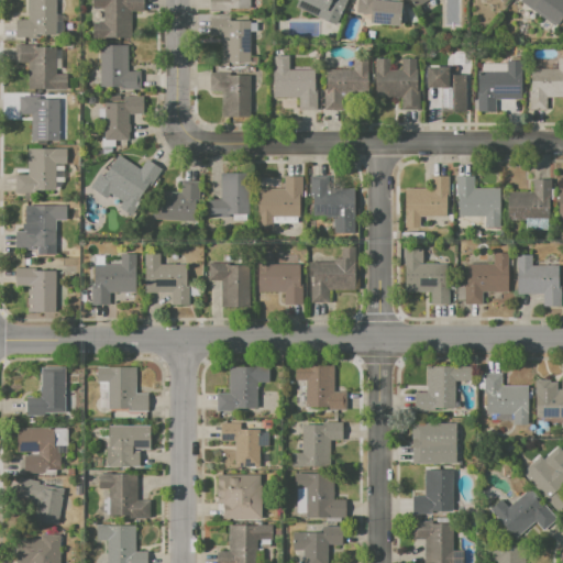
[(28,0),(56,0),(57,35),(35,35),(35,37),(14,39),(14,20),(28,20),(28,0)]
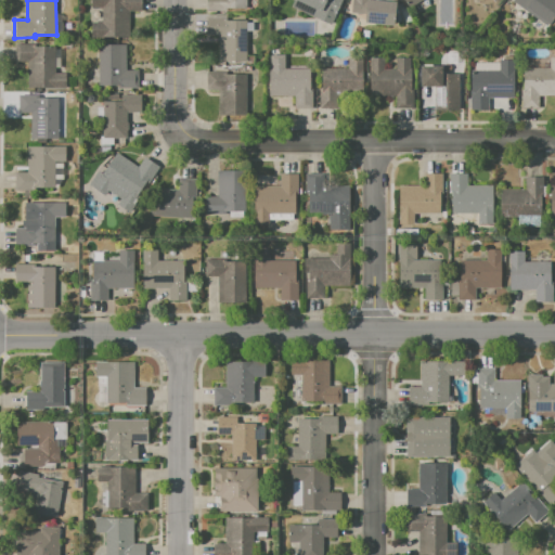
[(91,0),(141,0),(141,11),(129,12),(129,37),(92,38),(92,23),(102,23),(101,9),(91,9),(91,0)]
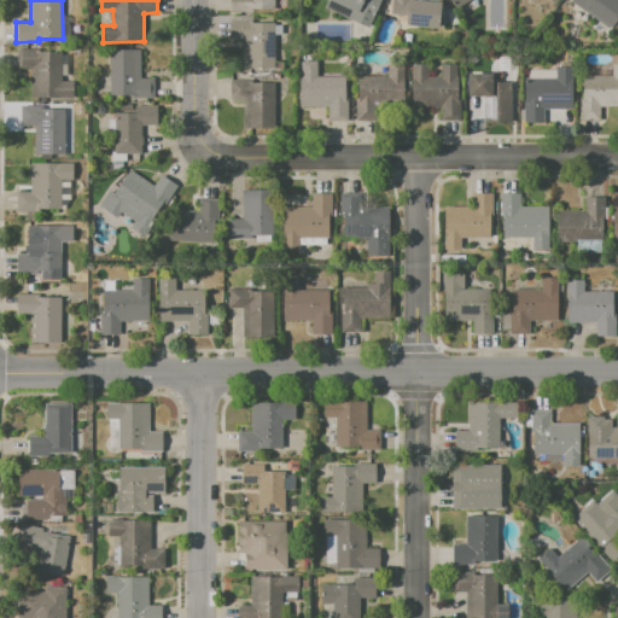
[(274,0),(274,10),(251,10),(251,13),(229,13),(229,0),(274,0)]
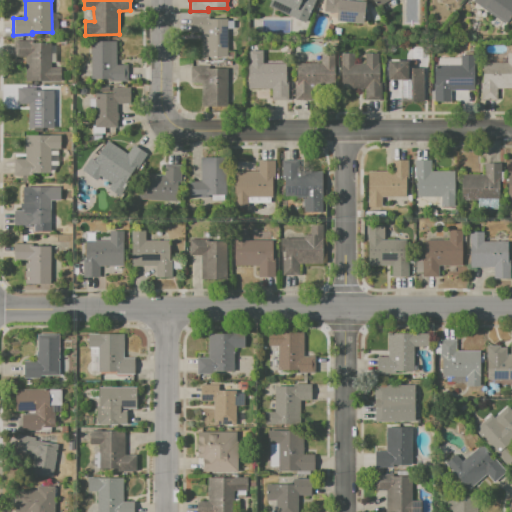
[(315,0),(305,23),(268,6),(270,0),(315,0)]
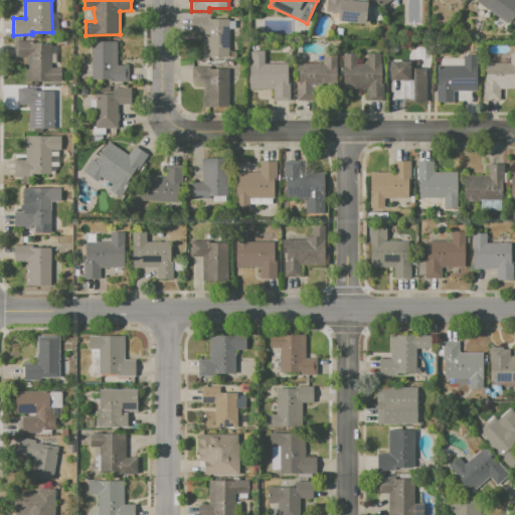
[(326,0),(345,0),(345,1),(367,3),(365,25),(337,22),(338,13),(325,12),(326,0)]
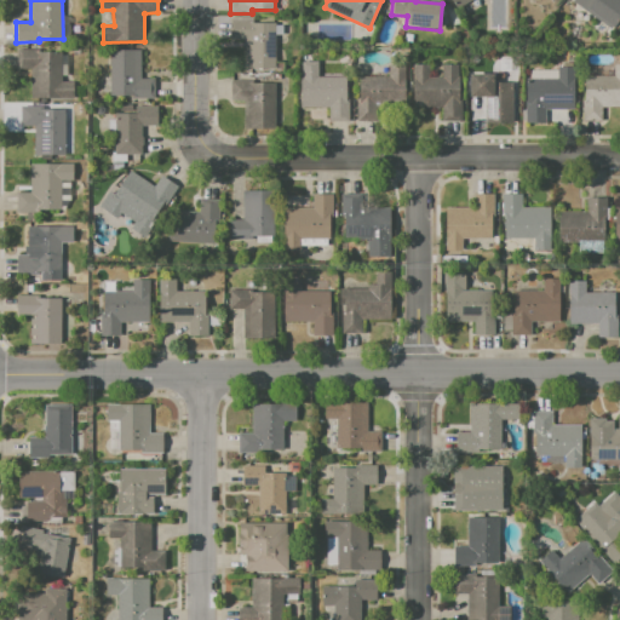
[(451,0),(471,0),(457,10),(451,0)]
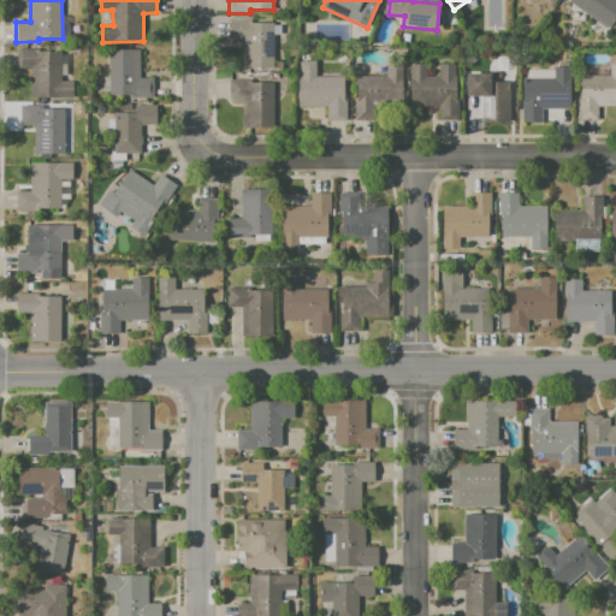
[(615,0),(615,19),(610,28),(570,0),(615,0)]
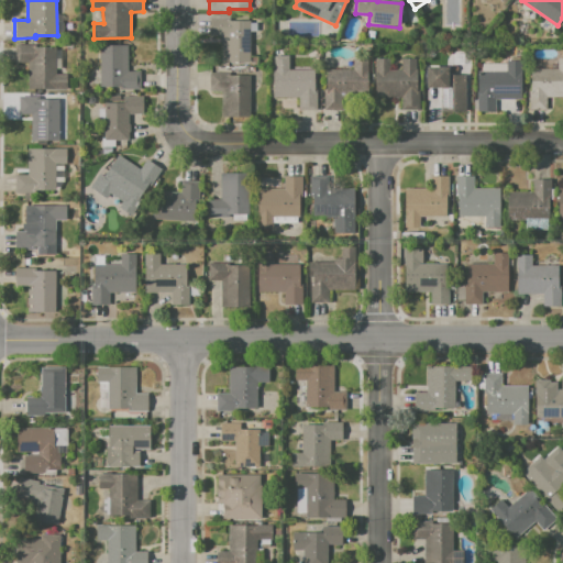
[(209,19),(227,19),(227,22),(250,22),(250,63),(222,63),(222,36),(209,37),(209,19)]
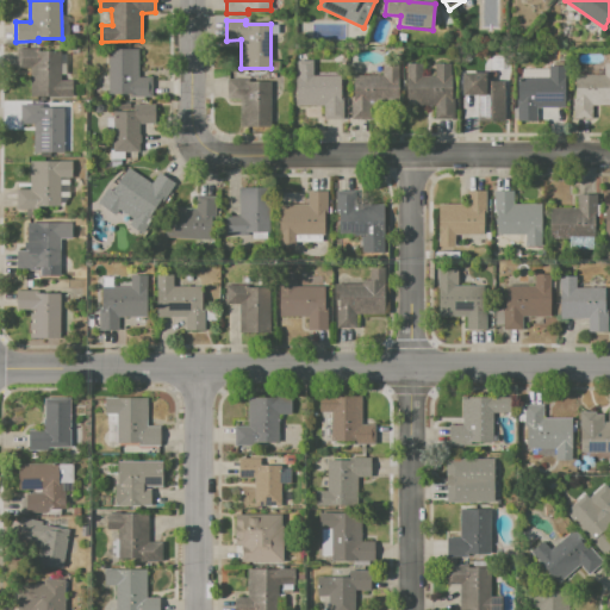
[(16,48),(36,48),(36,51),(60,51),(60,80),(72,80),(72,97),(30,97),(30,67),(19,67),(17,64),(16,48)]
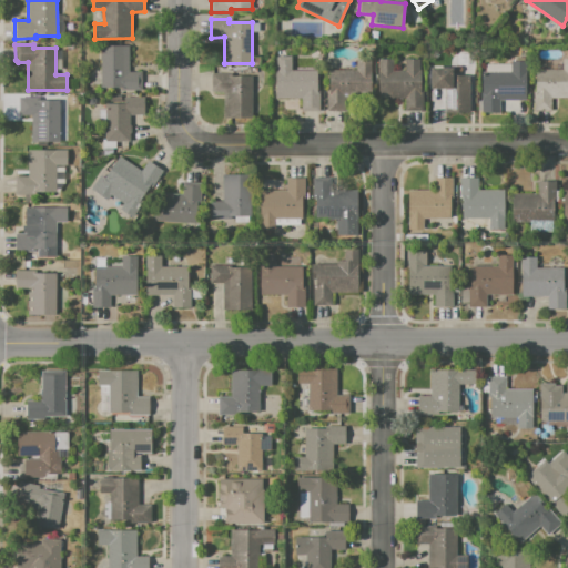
[(101,46),(129,46),(129,71),(144,71),(144,91),(121,91),(121,88),(101,88),(101,46)]
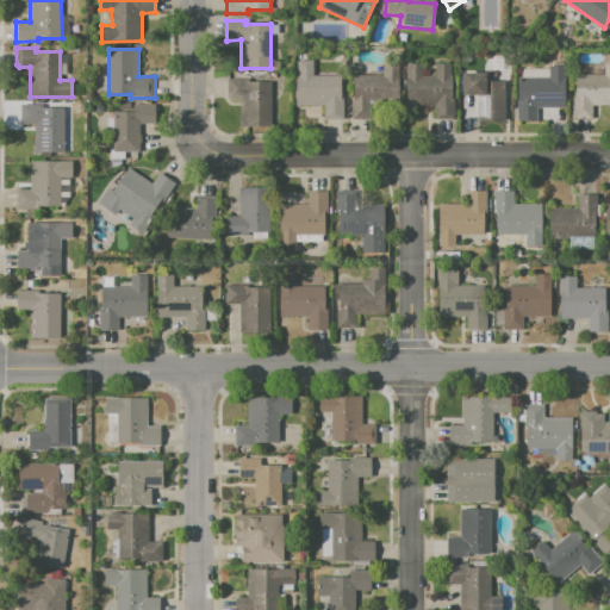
[(297,61),(312,61),(312,75),(341,75),(341,97),(343,97),(343,120),(324,120),(324,106),(296,106),(296,75),(297,75),(297,61)]
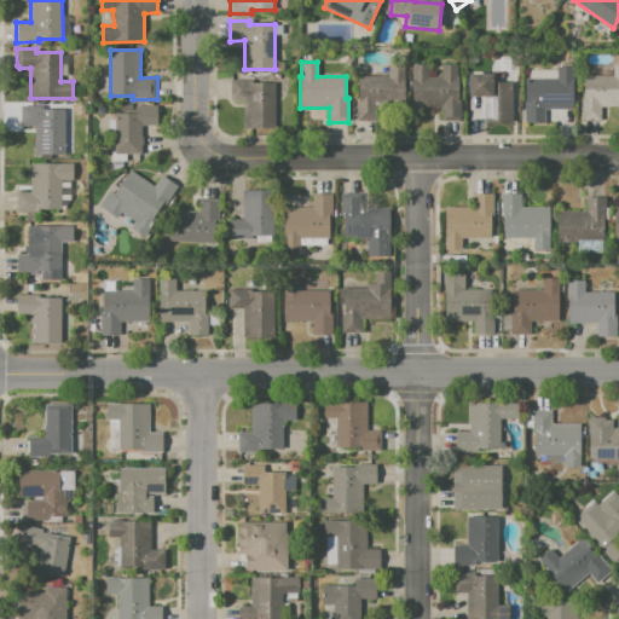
[(387,64),(406,65),(406,106),(380,106),(379,120),(356,120),(356,77),(387,77),(387,64)]
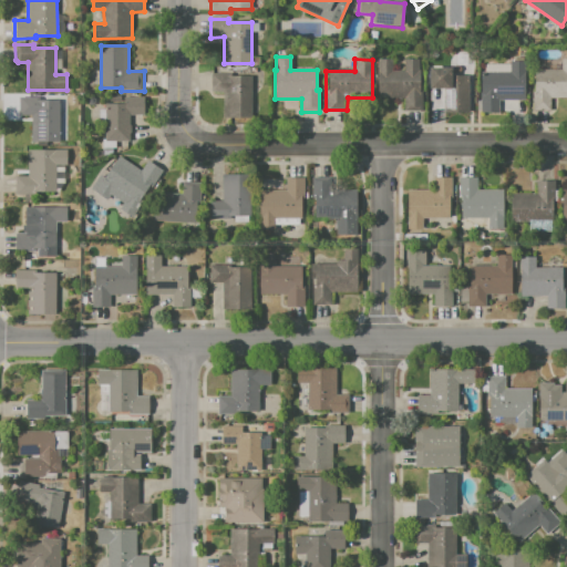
[(377,59),(393,59),(393,71),(404,71),(404,60),(420,60),(421,111),(402,111),(402,100),(377,100),(377,59)]
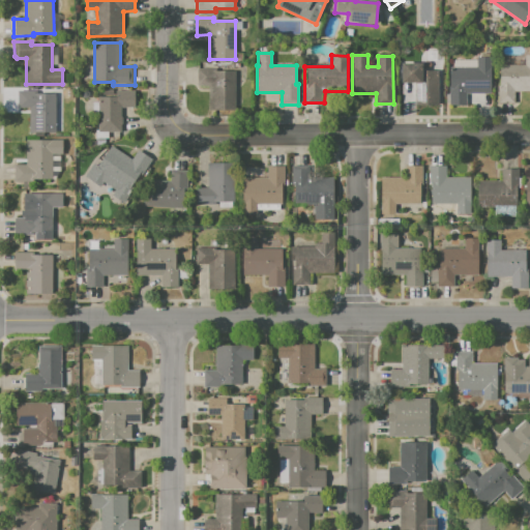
[(524,55),(529,55),(529,92),(516,92),(516,105),(498,105),(498,64),(524,65),(524,55)]
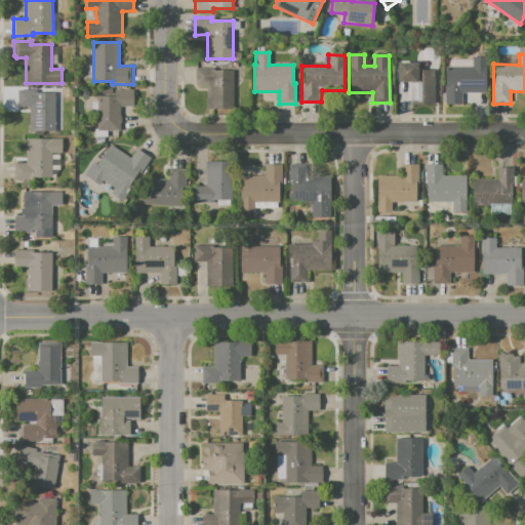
[(473,56),(486,55),(486,91),(461,91),(461,105),(445,105),(444,69),(473,68),(473,56)]
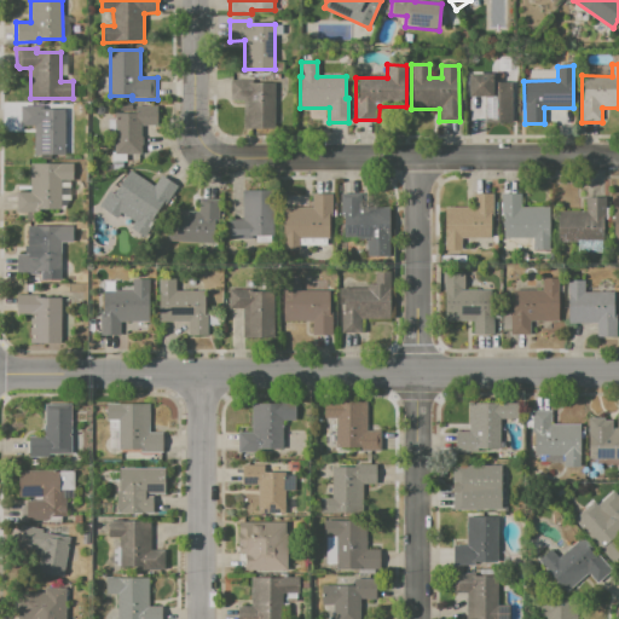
[(468,74),(492,74),(492,81),(510,81),(512,123),(484,123),(484,99),(468,99),(468,74)]
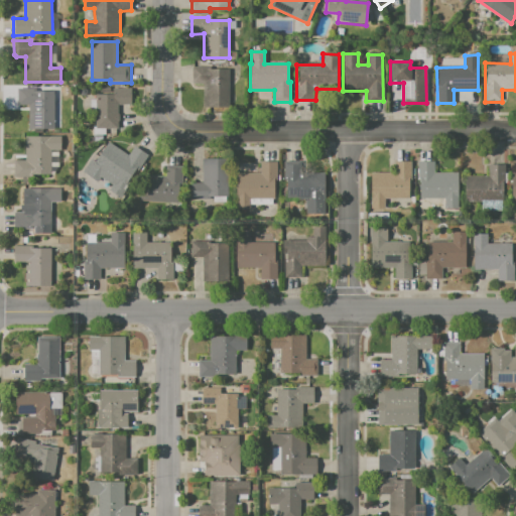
[(191,67),(208,67),(208,69),(229,69),(229,106),(204,106),(204,83),(191,83),(191,67)]
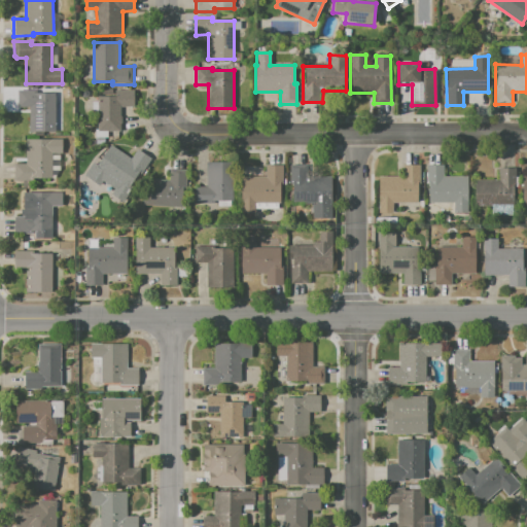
[(18,90),(34,91),(34,93),(56,94),(55,133),(29,132),(29,107),(18,107),(18,90)]
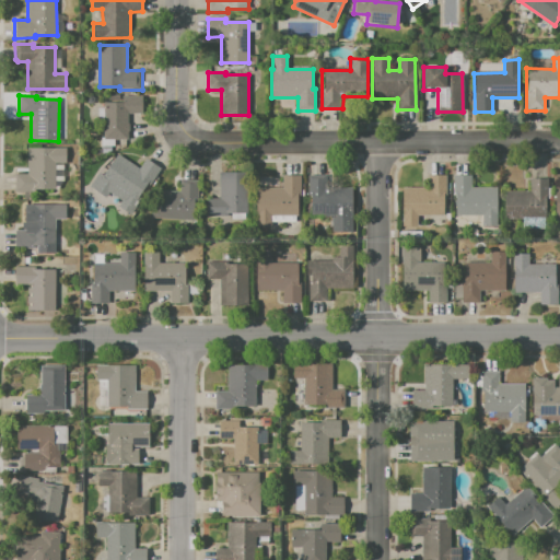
[(123,95),(144,95),(144,114),(127,114),(127,139),(103,139),(103,104),(123,104),(123,95)]
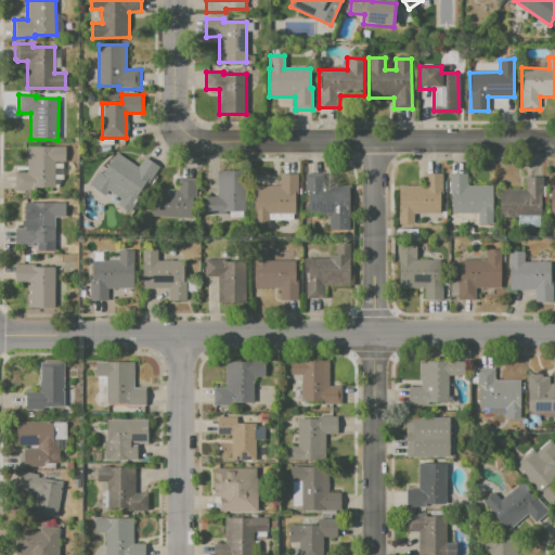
[(27,146),(65,147),(65,163),(54,163),(54,190),(31,189),(31,191),(15,191),(15,173),(26,173),(27,146)]
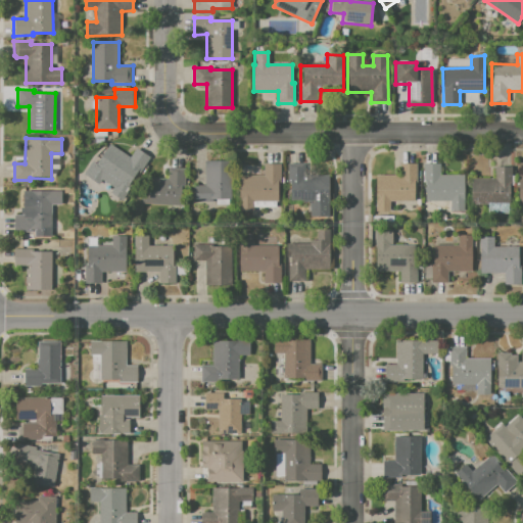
[(136,147),(150,156),(132,186),(109,172),(102,183),(90,175),(110,144),(130,157),(136,147)]
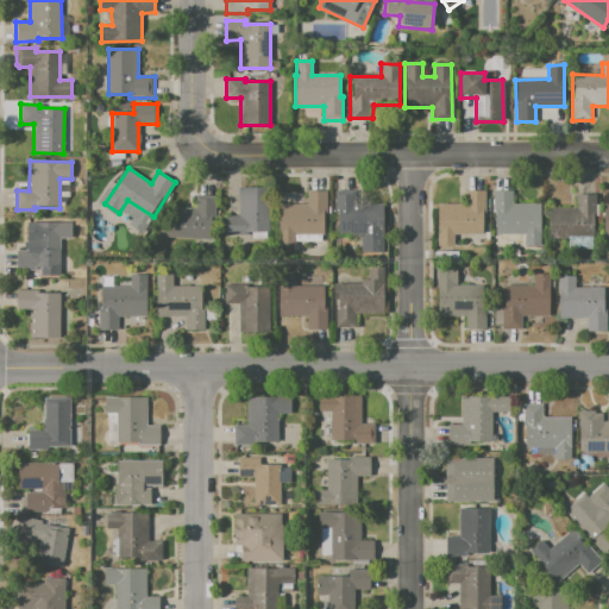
[(239,188),(268,188),(268,238),(226,238),(226,215),(239,215),(239,188)]
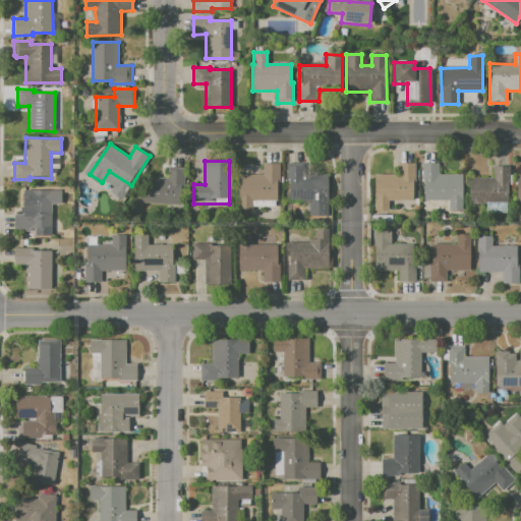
[(287,164),(305,163),(305,175),(327,174),(328,218),(308,218),(308,201),(288,201),(287,164)]
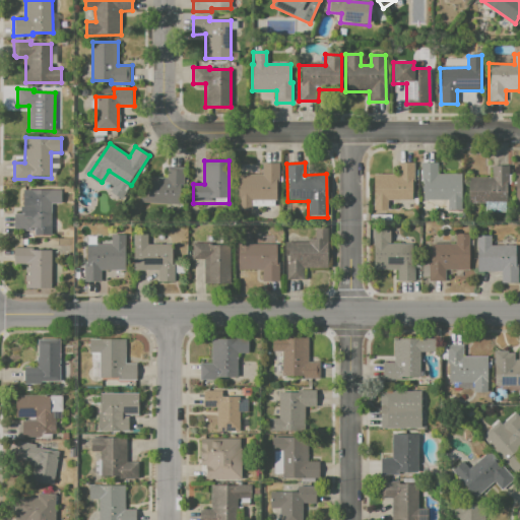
[(373,174),(394,174),(394,163),(413,163),(413,200),(390,200),(391,211),(374,211),(373,174)]
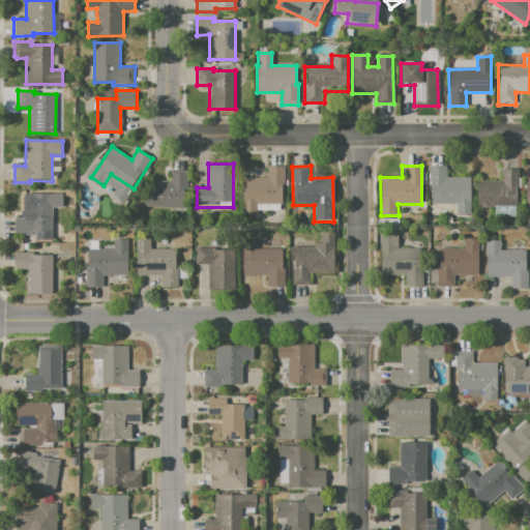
[(431,167),(446,167),(446,178),(470,178),(470,213),(455,213),(455,204),(431,204),(431,167)]
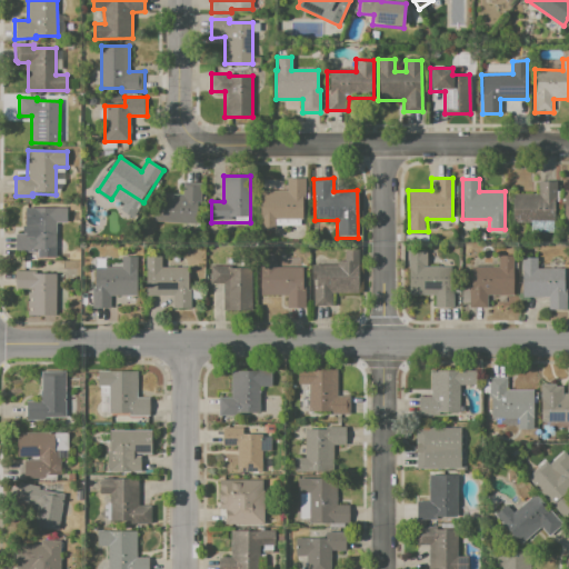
[(261,192),(287,192),(287,180),(305,180),(303,218),(276,218),(276,231),(260,231),(261,192)]
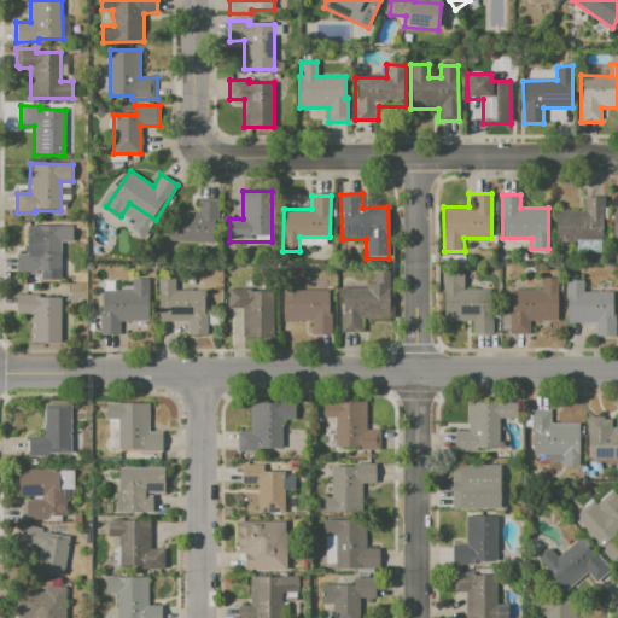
[(558,210),(584,210),(584,197),(604,196),(604,220),(601,220),(601,238),(558,239),(558,210)]
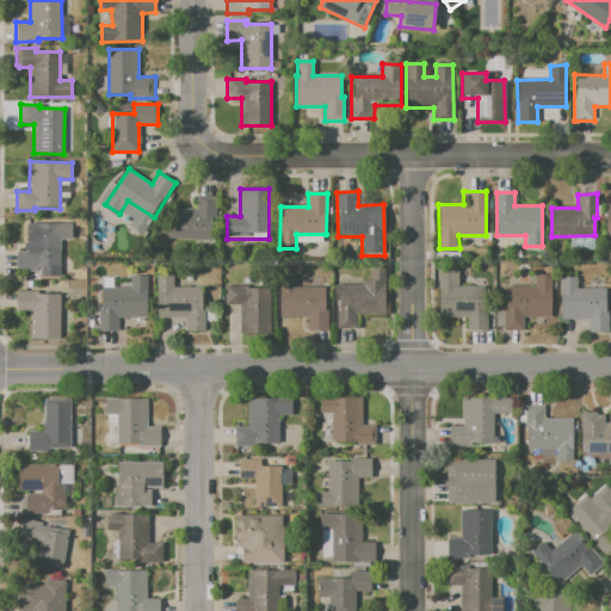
[(196,195),(216,197),(211,242),(166,238),(170,208),(195,210),(196,195)]
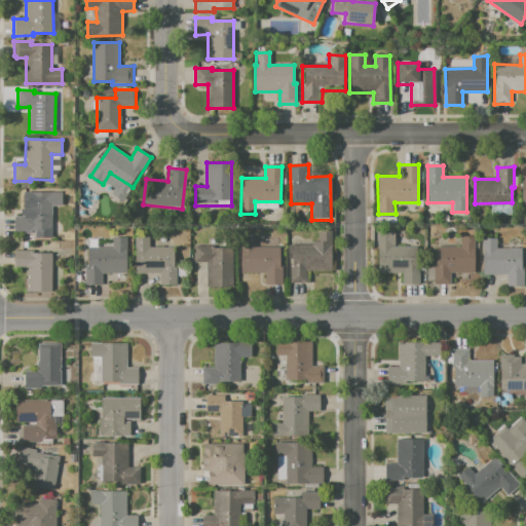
[(23,192),(64,192),(64,207),(51,207),(51,238),(33,238),(33,231),(13,230),(13,217),(23,217),(23,192)]
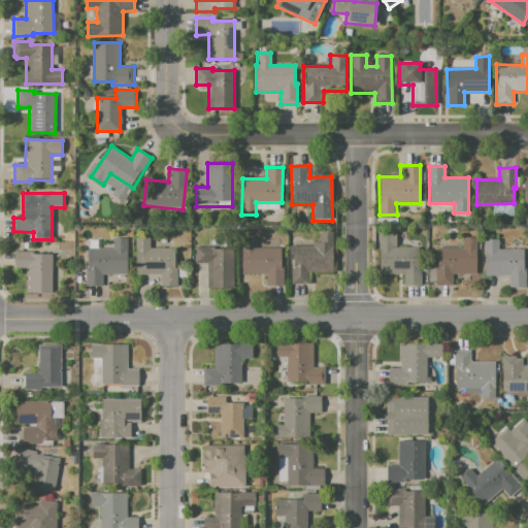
[(319,231),(333,231),(332,272),(307,272),(307,284),(290,284),(291,246),(311,246),(311,243),(319,243),(319,231)]
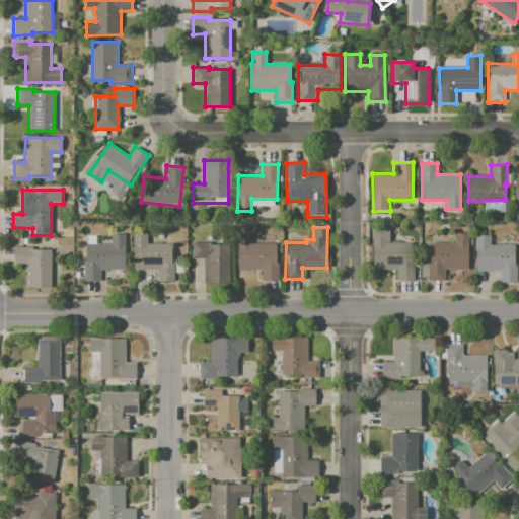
[(373,228),(389,228),(389,243),(413,243),(413,280),(397,280),(397,270),(373,270),(373,228)]
